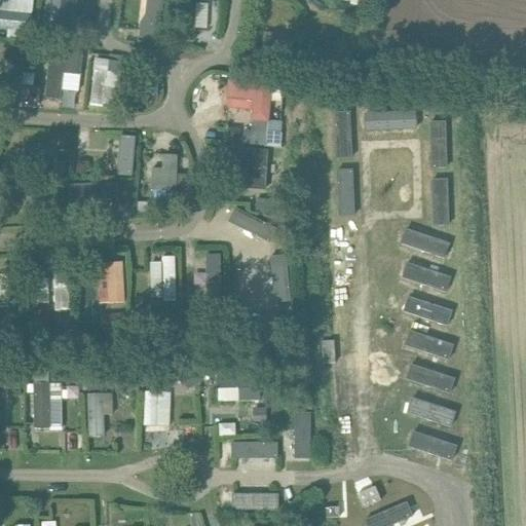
[(45,0),(42,33),(73,36),(76,0),(45,0)]
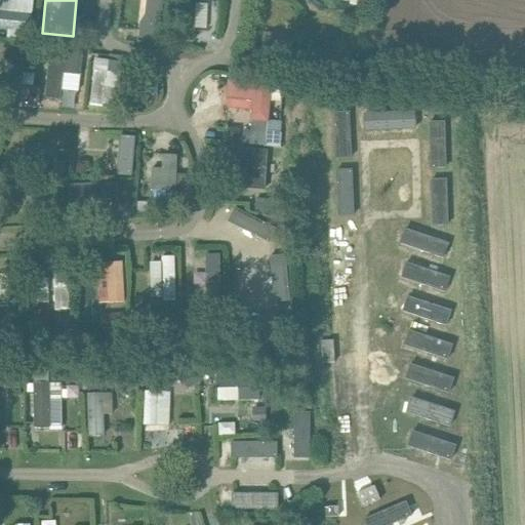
[(178,0),(177,41),(193,42),(194,0),(178,0)]
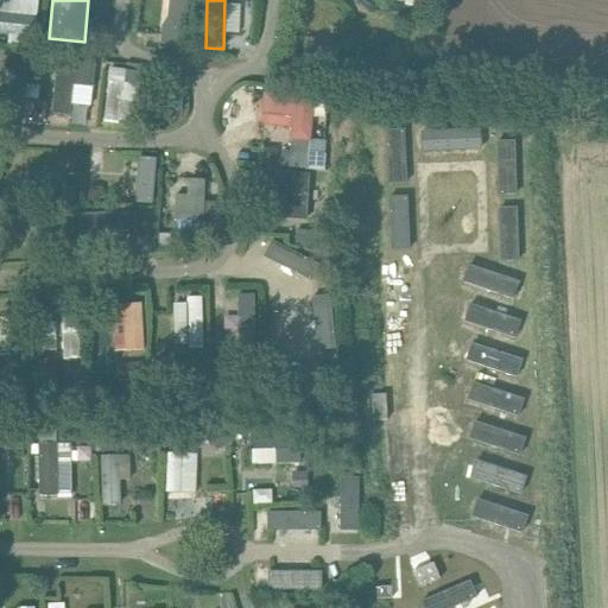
[(160,43),(188,46),(191,2),(170,1),(169,13),(162,24),(160,43)]
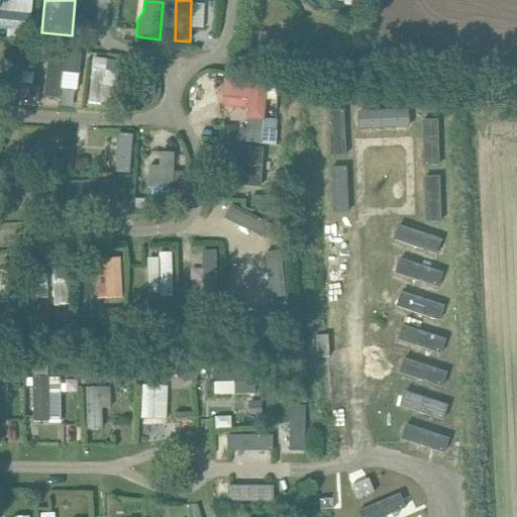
[(0,11),(0,27),(29,30),(30,13),(0,11)]
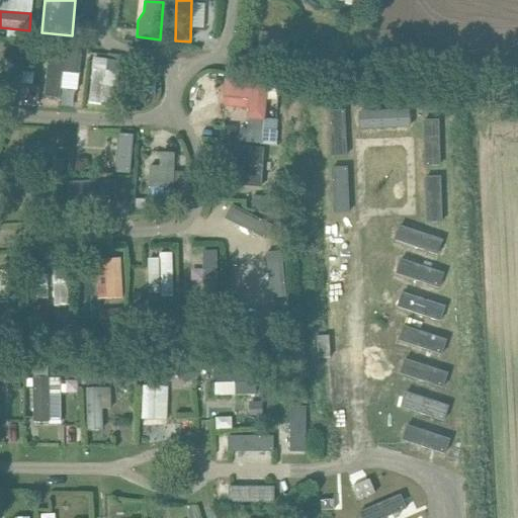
[(292,28),(278,26),(273,63),(288,65),(292,28)]
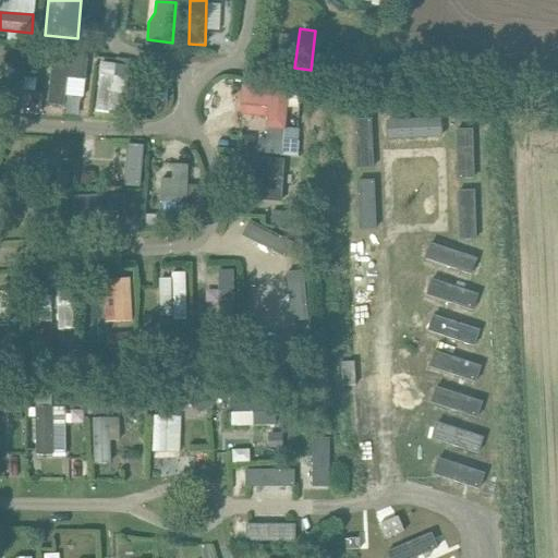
[(47,104),(63,106),(68,76),(85,79),(87,56),(52,51),(47,104)]
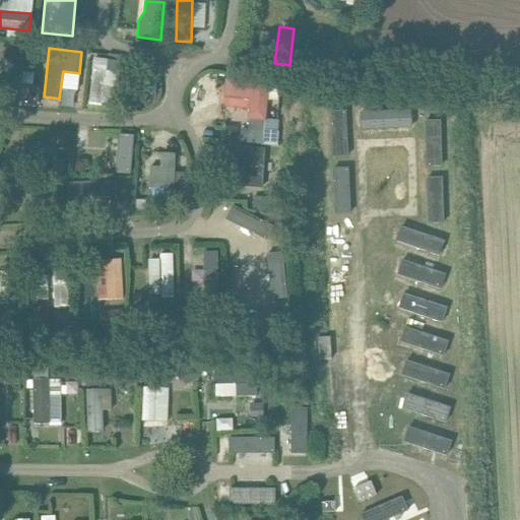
[(88,104),(101,105),(102,103),(115,105),(121,62),(95,58),(88,104)]
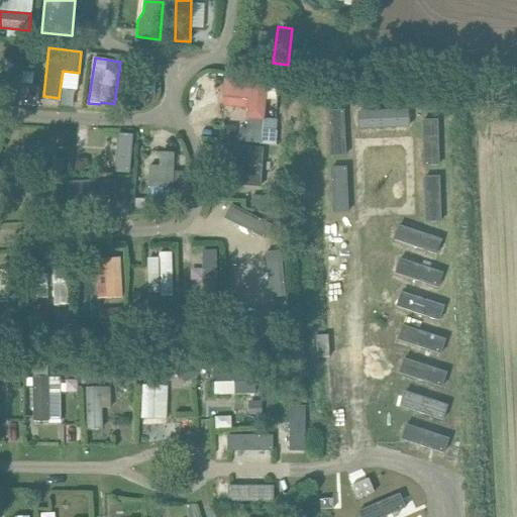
[(154,94),(156,81),(143,80),(142,93),(154,94)]
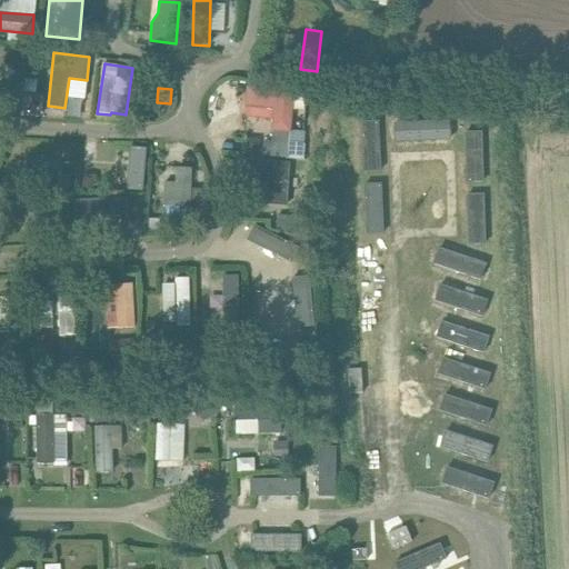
[(248,88),(246,118),(272,120),(271,141),(263,140),(262,153),(287,156),(292,92),(248,88)]
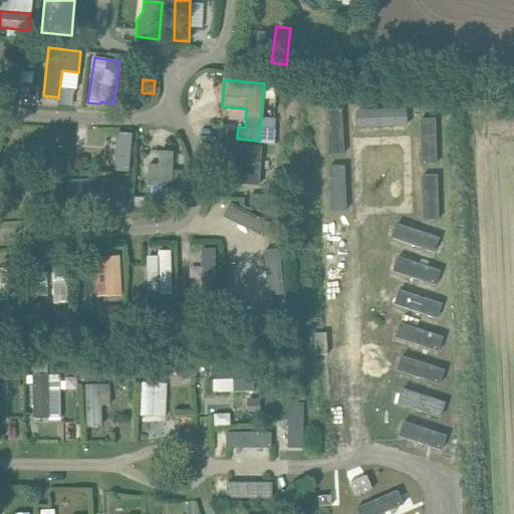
[(342,110),(326,110),(328,156),(343,155),(342,110)]
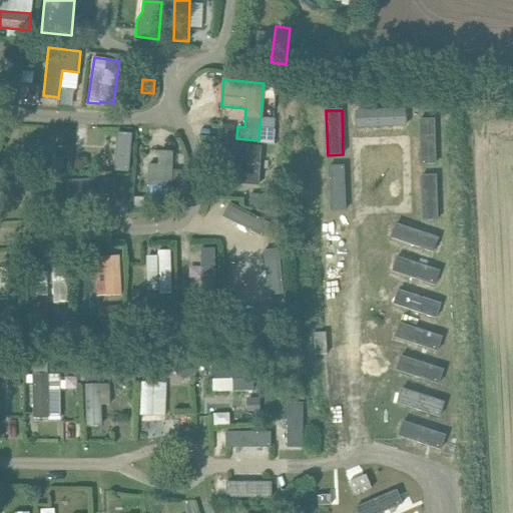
[(405,110),(357,112),(357,128),(406,126),(405,110)]
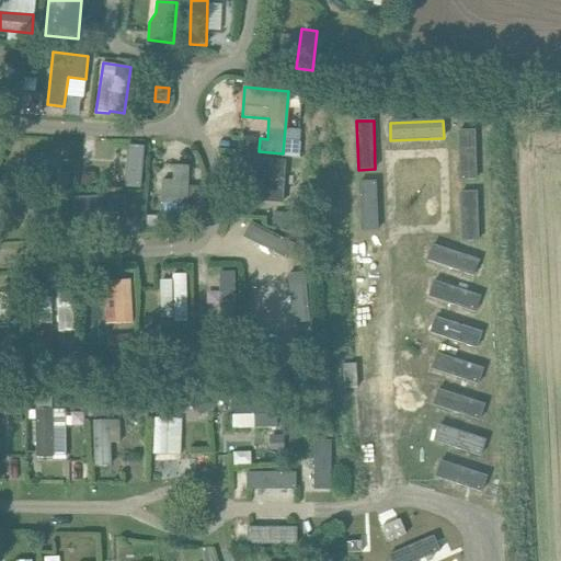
[(474,130),(458,132),(460,180),(477,180),(474,130)]
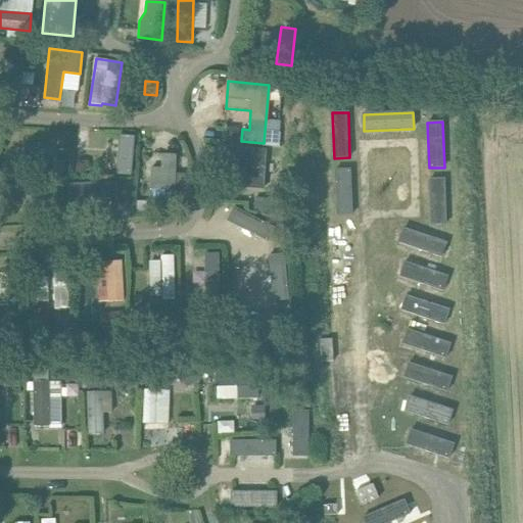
[(116,173),(131,174),(134,137),(120,136),(116,173)]
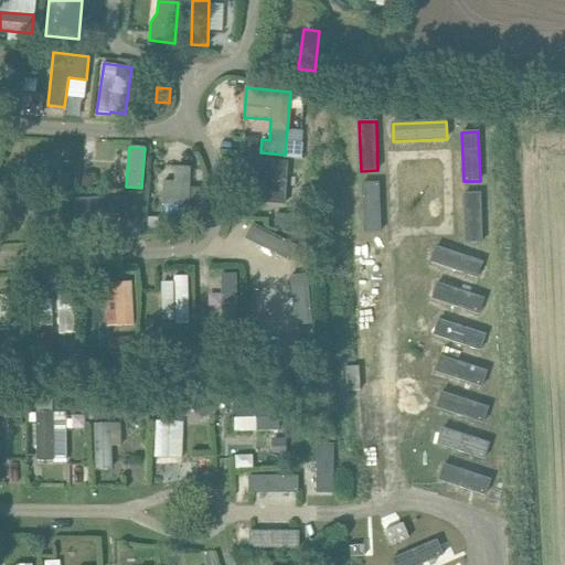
[(240,159),(237,192),(265,193),(265,203),(284,204),(286,161),(240,159)]
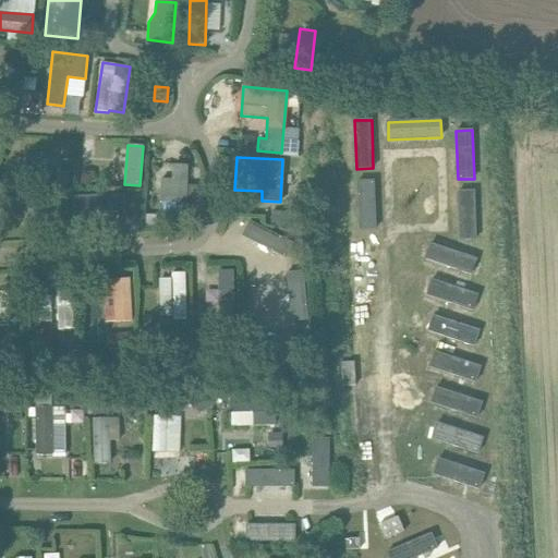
[(159,201),(186,202),(189,164),(173,162),(173,179),(160,178),(159,201)]
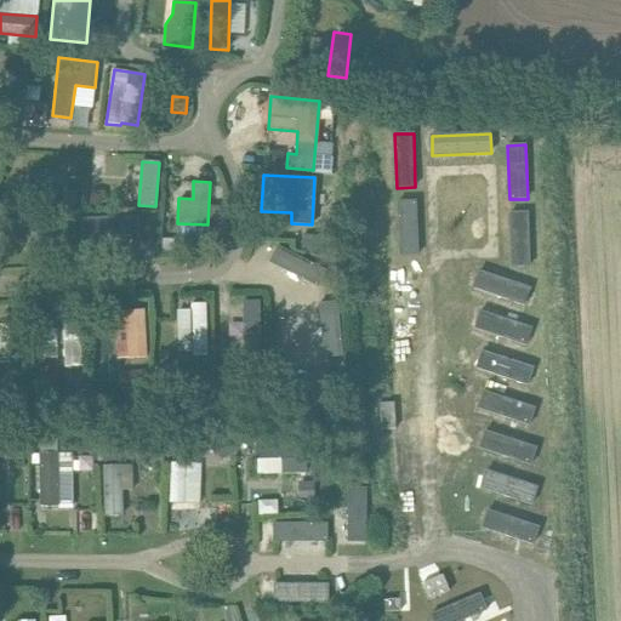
[(33,187),(33,203),(75,205),(77,189),(33,187)]
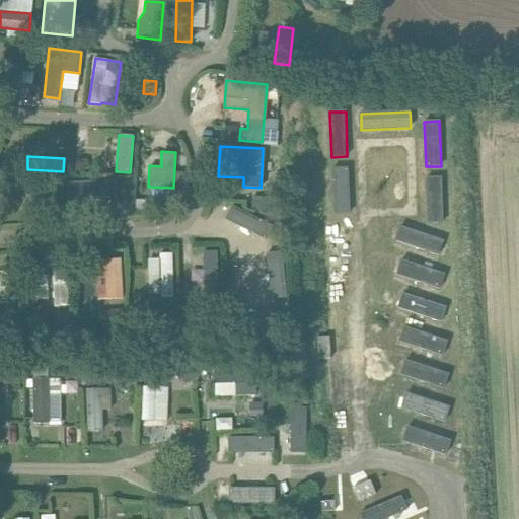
[(74,169),(87,169),(87,160),(74,159),(74,169)]
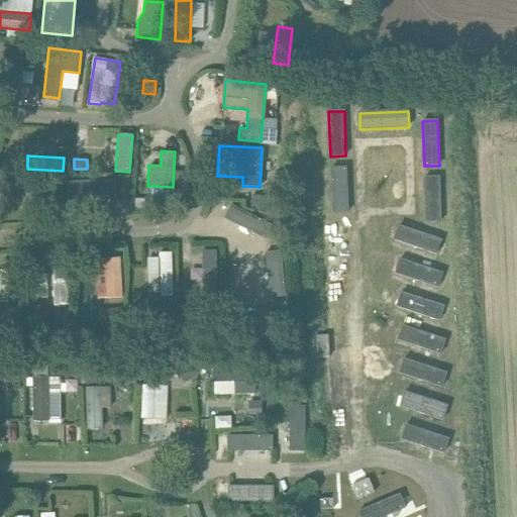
[(346,168),(331,169),(333,213),(348,213),(346,168)]
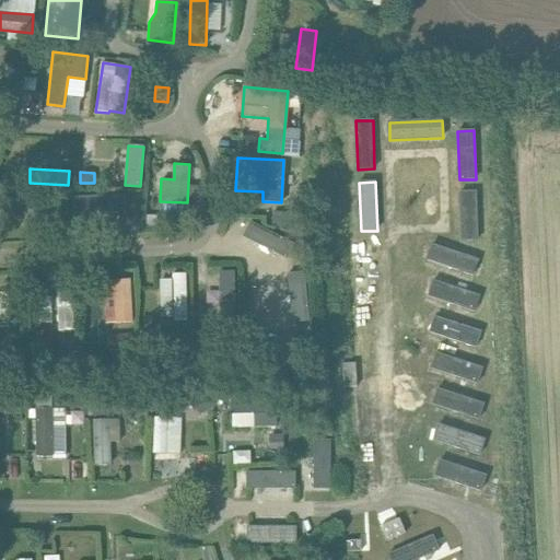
[(476,191),(459,193),(461,241),(478,241),(476,191)]
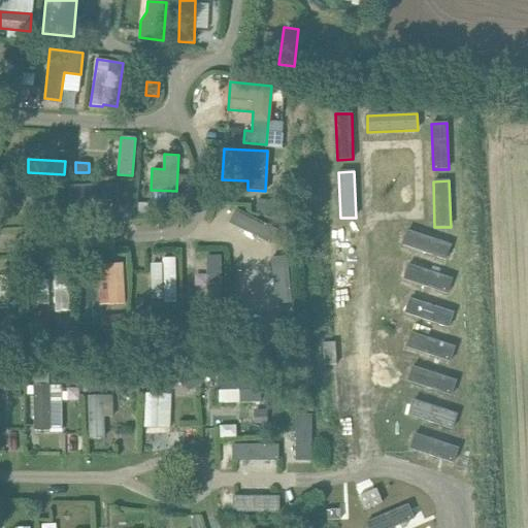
[(70,185),(71,201),(117,200),(116,184),(70,185)]
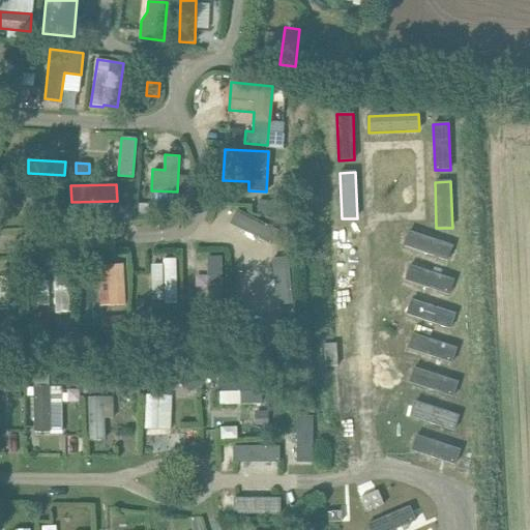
[(237,210),(230,225),(270,245),(277,231),(237,210)]
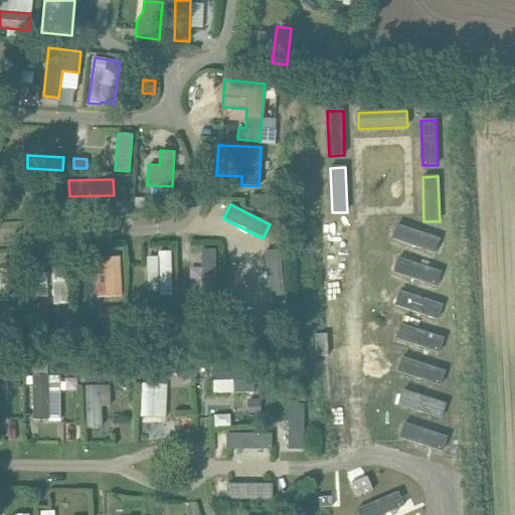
[(397,224),(392,239),(435,253),(440,239),(397,224)]
